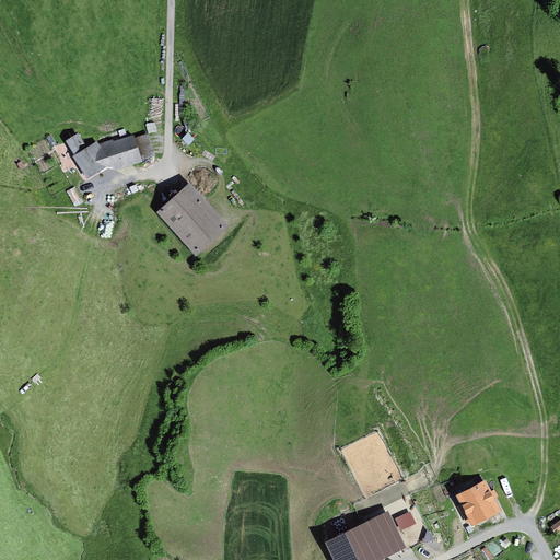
[(79,133),(67,143),(90,181),(155,158),(149,132),(102,144),(97,141),(88,148),(79,133)]
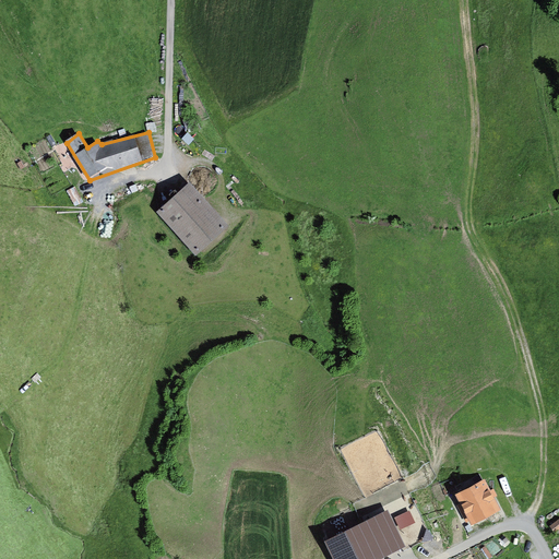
[(193,180),(158,209),(195,253),(230,225),(193,180)]
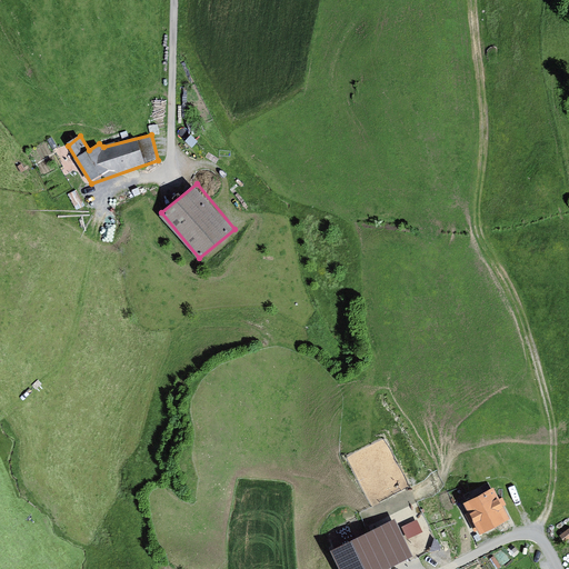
[(492,493),(467,507),(481,535),(507,521),(492,493)]
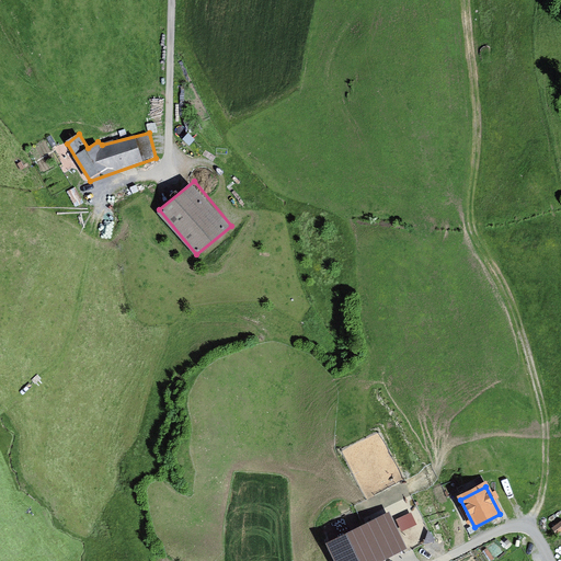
[(430,528),(404,540),(413,560),(431,560),(443,556),(430,528)]
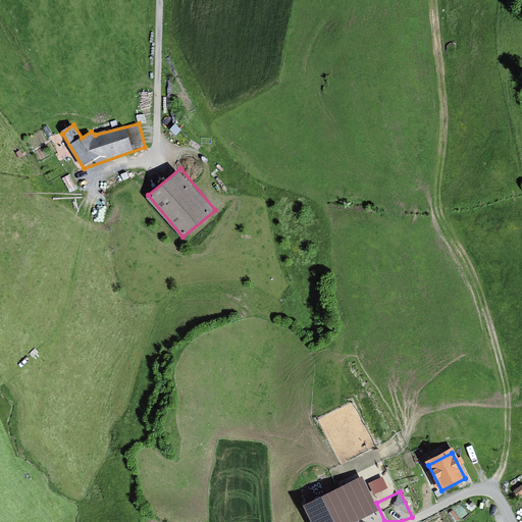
[(451,508),(457,520),(470,513),(464,501),(451,508)]
